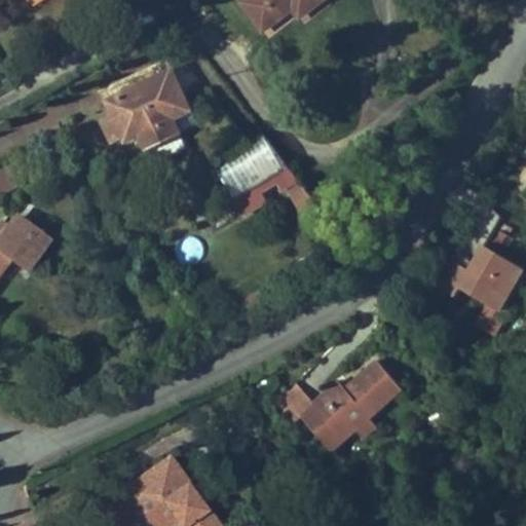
[(299,16),(322,0),(245,0),(241,3),(262,30),(288,11),(287,9),(291,5),(293,7),(299,16)]
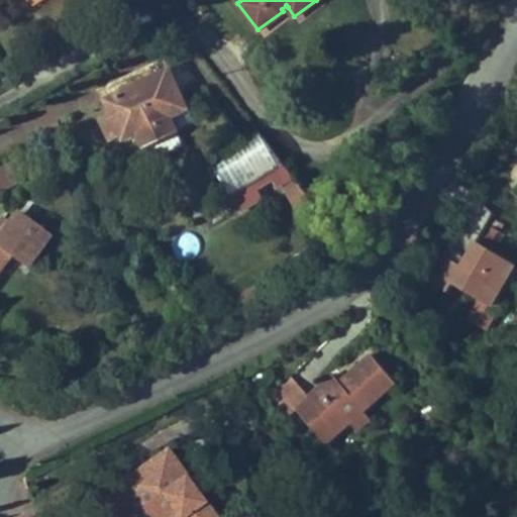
[(170,116),(187,108),(169,70),(106,99),(112,112),(101,117),(112,140),(123,134),(125,137),(137,131),(145,147),(148,145),(154,159),(183,145),(170,116)]
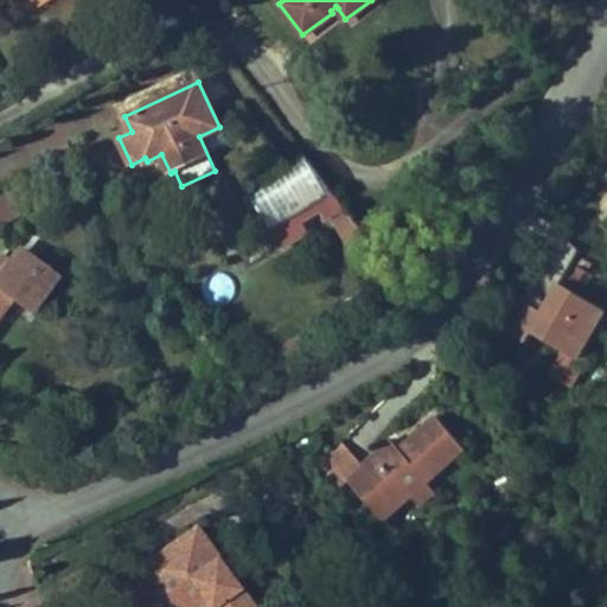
[(384,261),(305,155),(251,187),(268,215),(263,217),(270,232),(282,248),(307,232),(300,222),(296,216),(318,202),(321,208),(327,216),(331,213),(364,273),(384,261)]
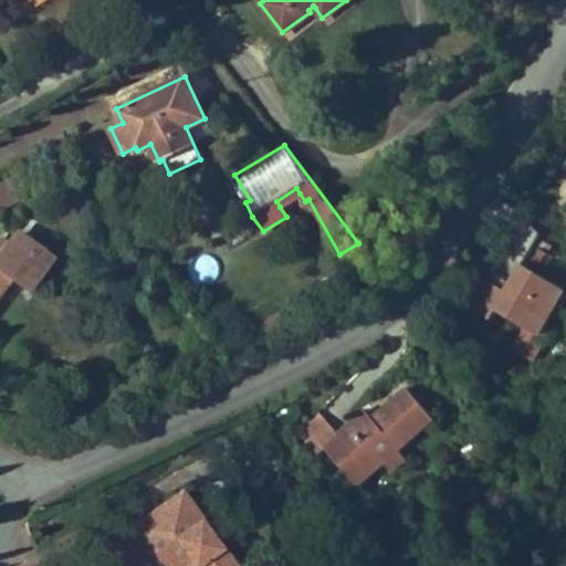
[(0,209),(27,196),(17,175),(0,182),(0,209)]
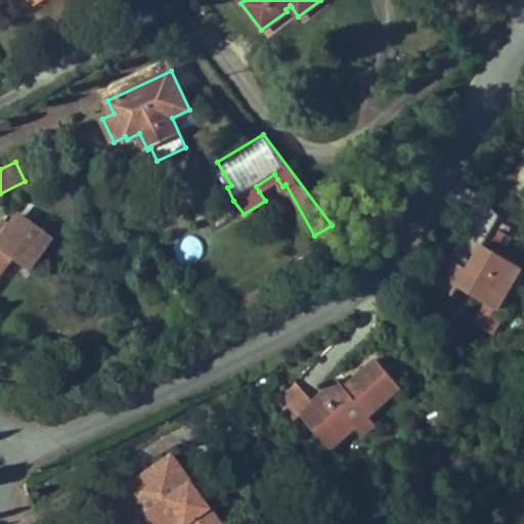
[(259,191),(277,179),(274,174),(256,186),(259,191)]
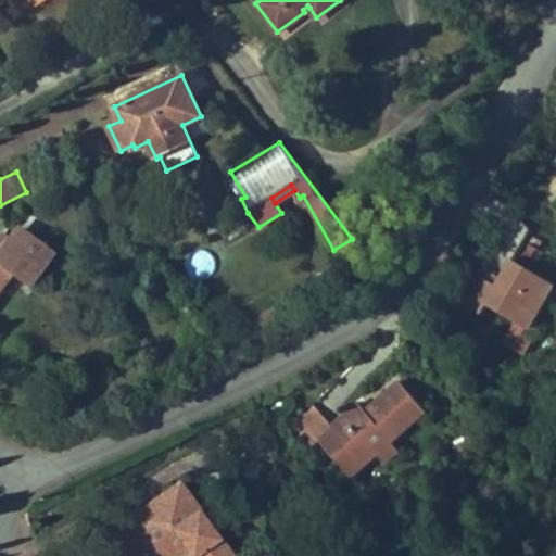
[(0,283),(10,272),(25,282),(47,255),(15,230),(8,240),(1,236),(0,236),(0,283)]
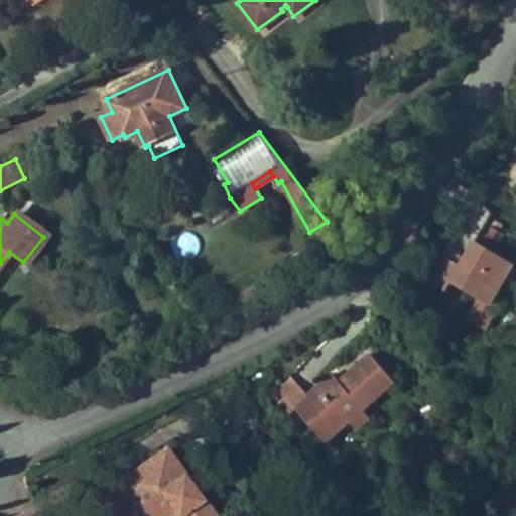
[(500,285),(514,263),(475,240),(461,264),(446,256),(431,281),(446,290),(452,282),(480,298),(490,304),(500,285)]
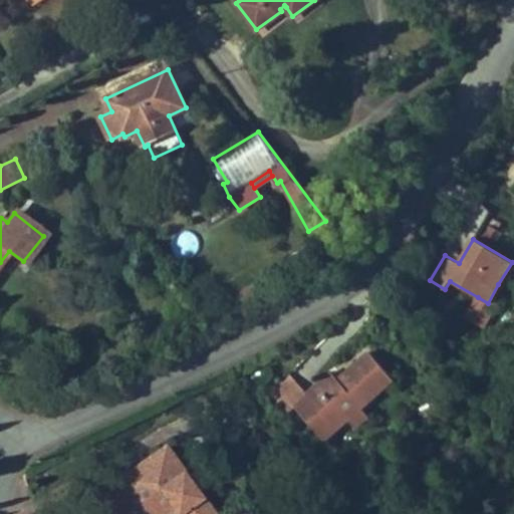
[(483,326),(498,300),(498,284),(488,303),(478,297),(466,317),(483,326)]
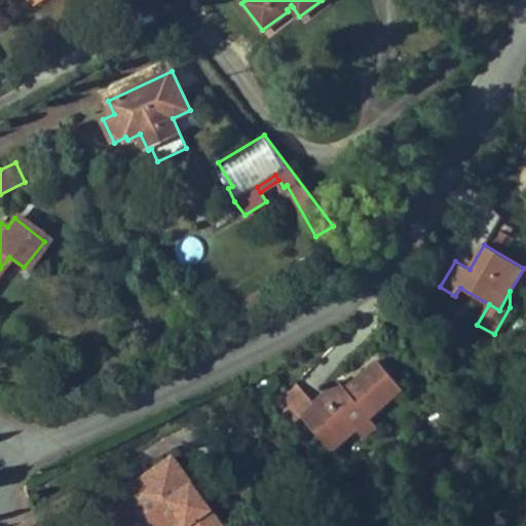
[(371,418),(403,388),(378,361),(346,389),(339,381),(314,404),(300,416),(302,417),(327,445),(350,423),(355,428),(363,437),(376,424),(371,418)]
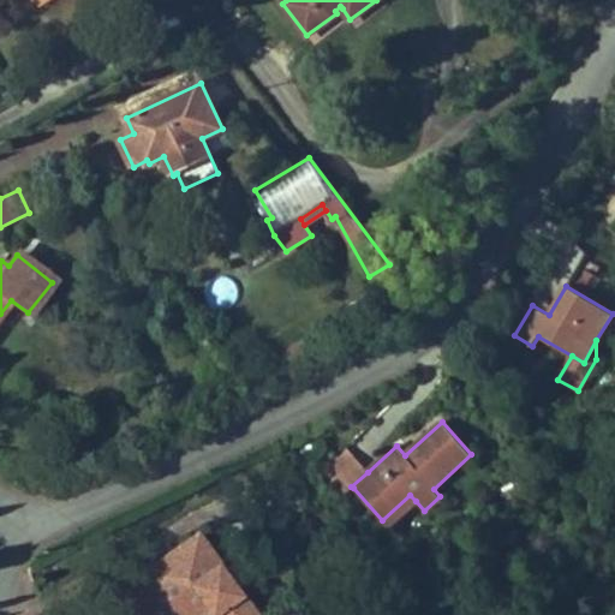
[(368,472),(345,447),(318,470),(342,497),(353,488),(351,487),(368,472)]
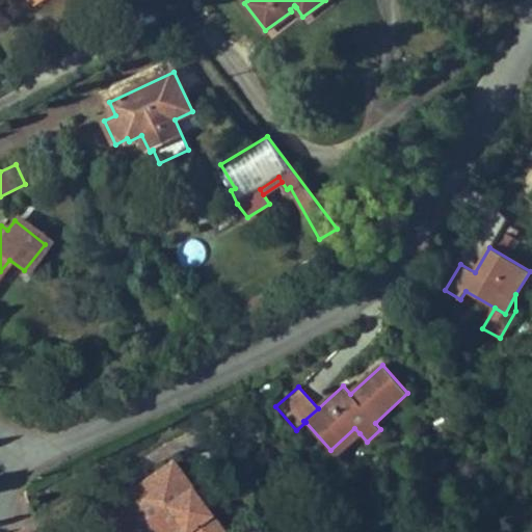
[(335,455),(360,433),(354,428),(330,450),(335,455)]
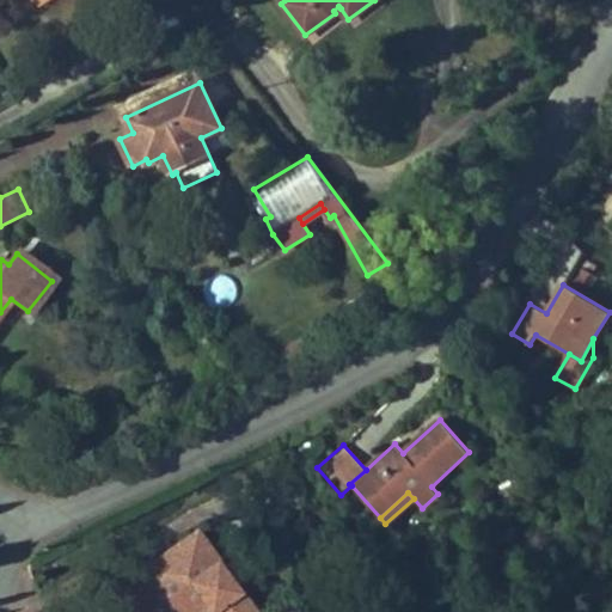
[(251,611),(196,533),(141,571),(148,581),(135,589),(134,587),(110,605),(115,611),(194,611),(204,605),(209,611),(251,611)]
